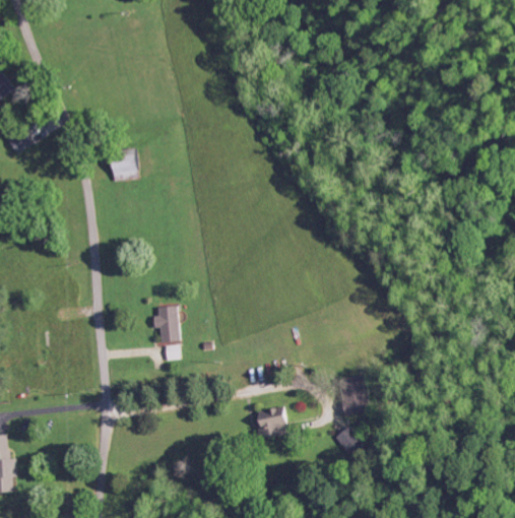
[(0,99),(13,87),(0,71),(0,99)]
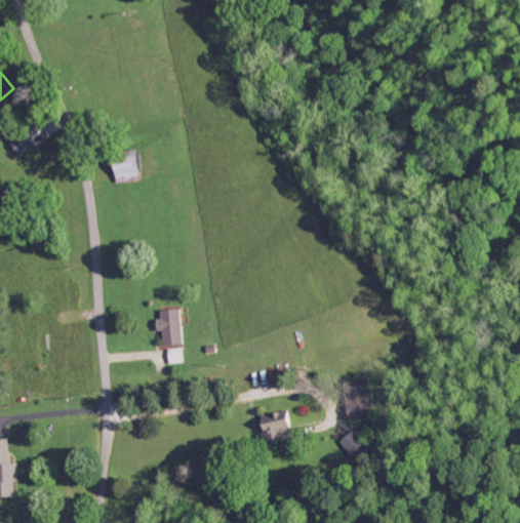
[(7,139),(16,155),(31,146),(22,130),(7,139)]
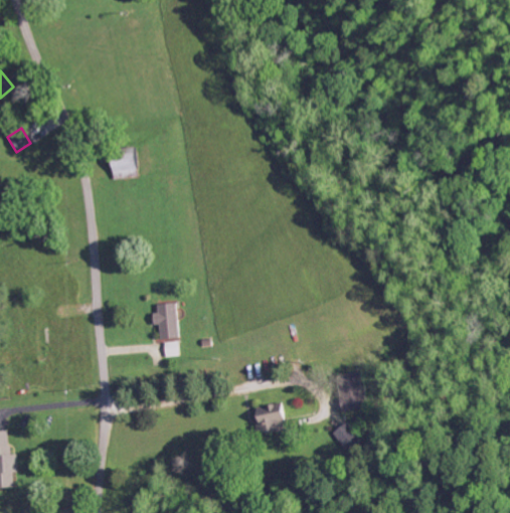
[(138,177),(137,150),(112,150),(113,177),(138,177)]
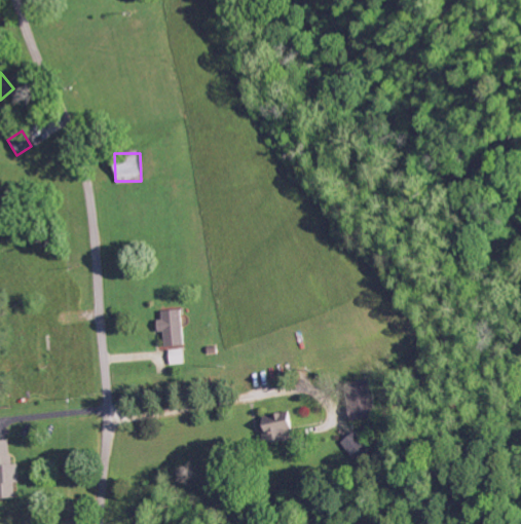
[(159,310),(160,319),(155,319),(156,331),(161,331),(162,345),(182,343),(179,308),(159,310)]
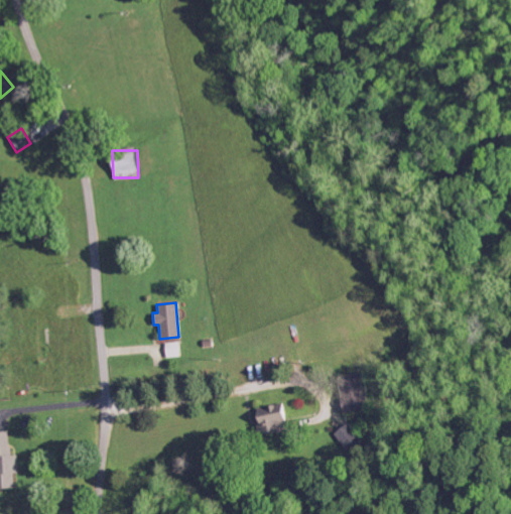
[(178,356),(177,341),(163,343),(165,357),(178,356)]
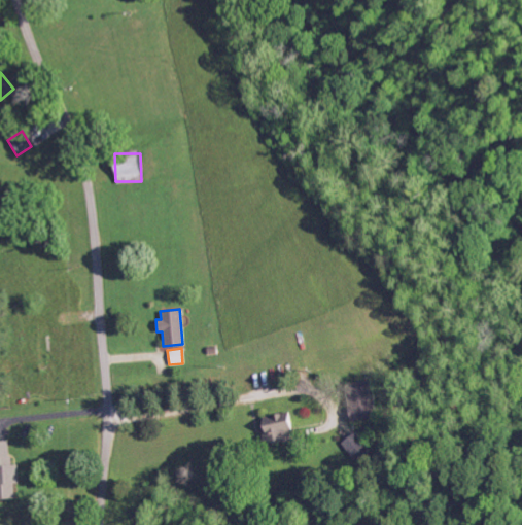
[(353,421),(379,416),(370,380),(345,386),(353,421)]
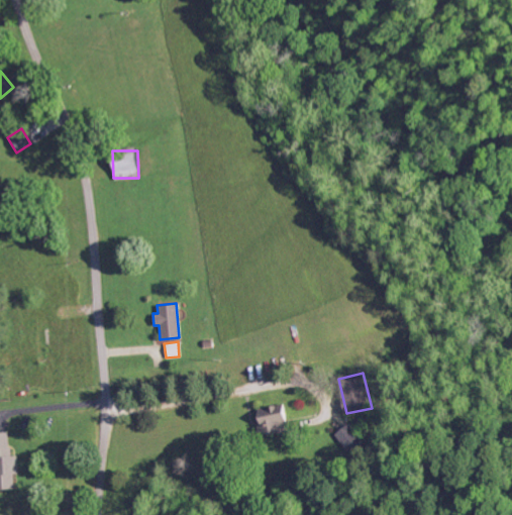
[(253,410),(261,436),(285,430),(282,421),(287,419),(283,403),(253,410)]
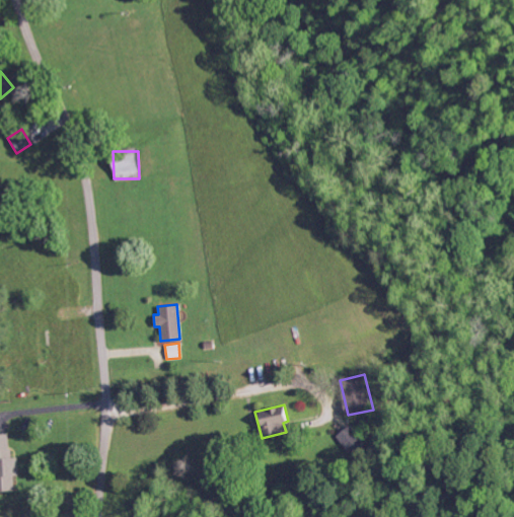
[(335,434),(347,454),(362,445),(350,425),(335,434)]
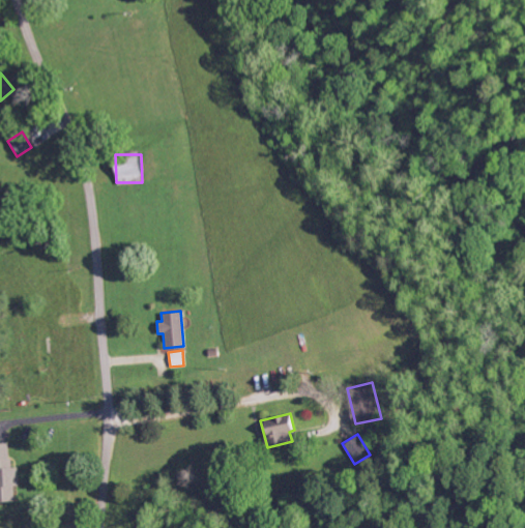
[(0,502),(12,501),(11,487),(17,487),(17,467),(8,467),(7,443),(0,443),(0,502)]
